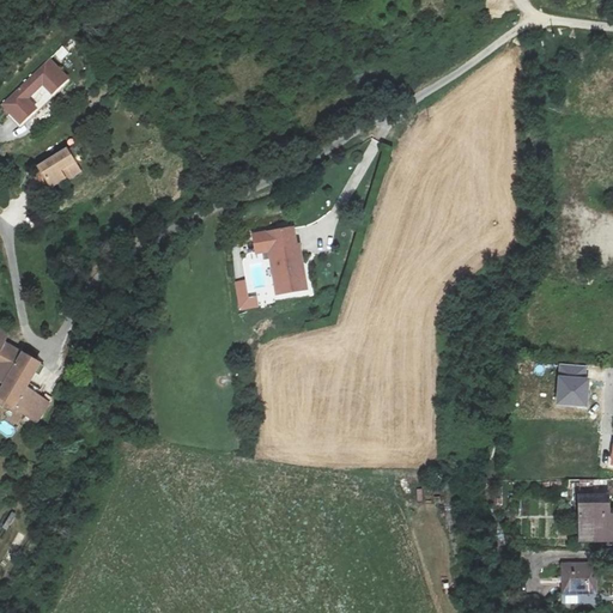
[(44,64),(0,102),(20,125),(37,110),(28,99),(42,85),(52,97),(70,82),(59,70),(54,73),(44,64)]
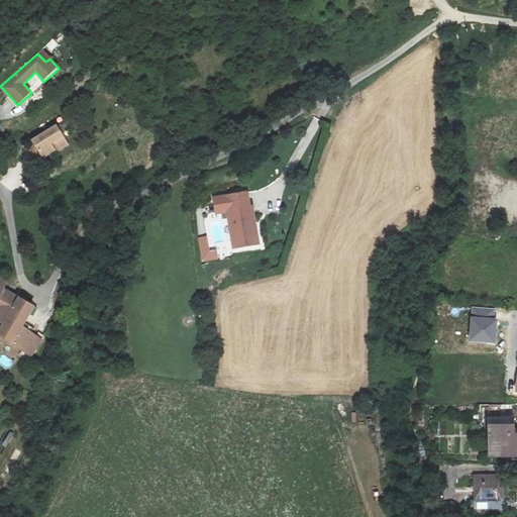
[(56,124),(31,139),(42,157),(56,149),(57,151),(69,144),(56,124)]
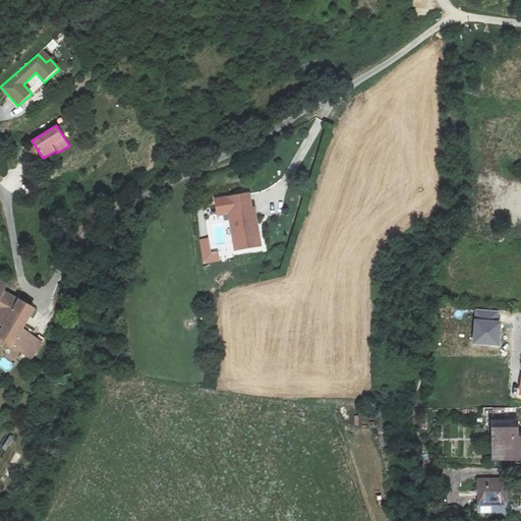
[(229,213),(235,248),(261,244),(254,207),(250,208),(248,193),(216,198),(218,214),(229,213)]
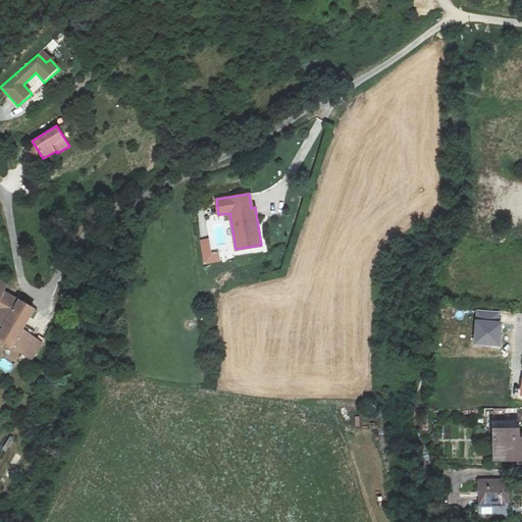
[(208,240),(201,241),(204,262),(218,260),(217,253),(210,254),(208,240)]
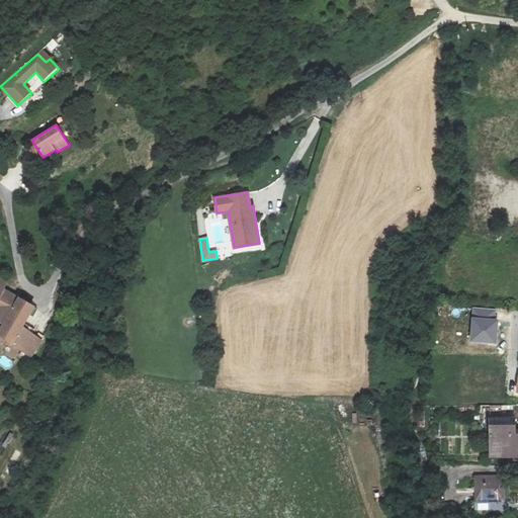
[(32,357),(46,337),(41,334),(37,339),(25,330),(37,310),(5,291),(8,283),(0,278),(0,322),(6,327),(1,336),(32,357)]
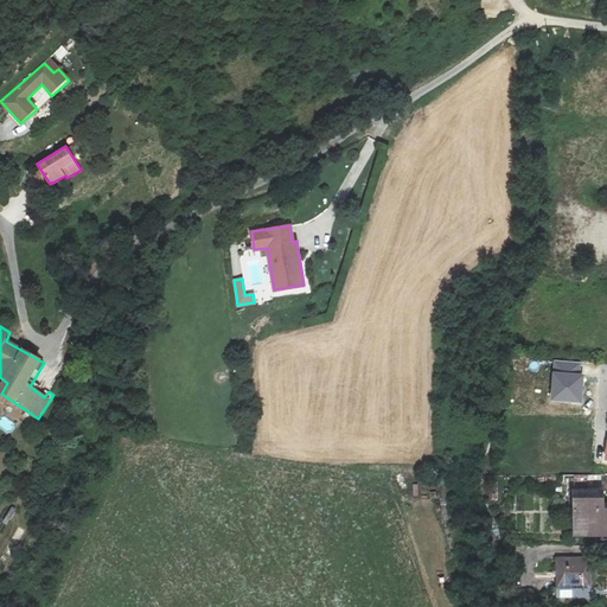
[(0,401),(0,413),(5,416),(11,408),(0,401)]
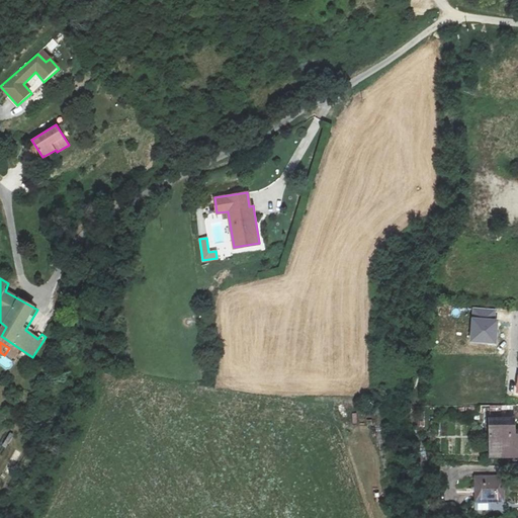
[(517,428),(506,428),(504,461),(517,461),(517,428)]
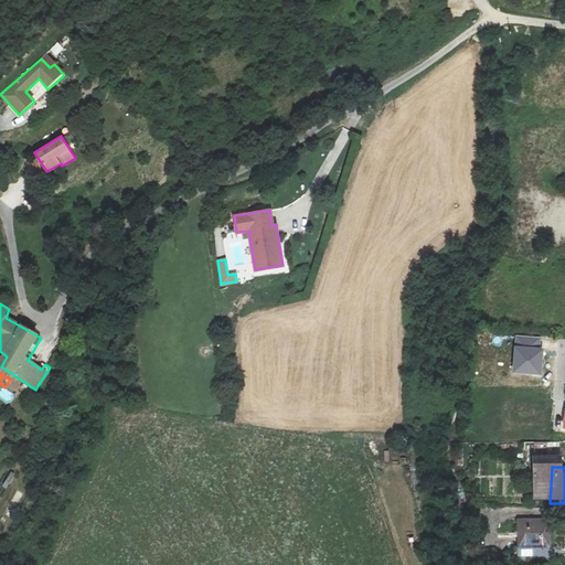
[(530,530),(528,558),(561,561),(563,533),(530,530)]
